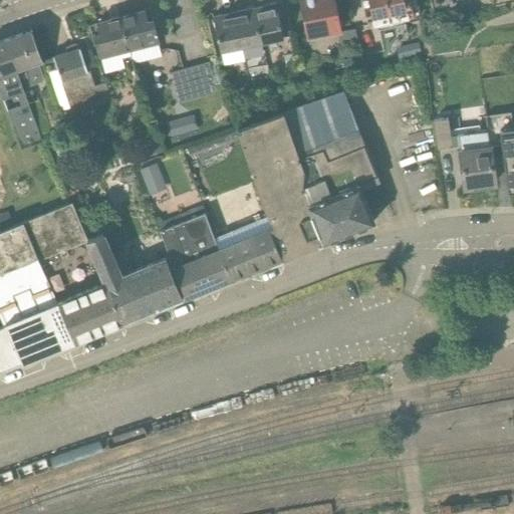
[(340,33),(334,1),(333,0),(299,0),(307,39),(340,33)]
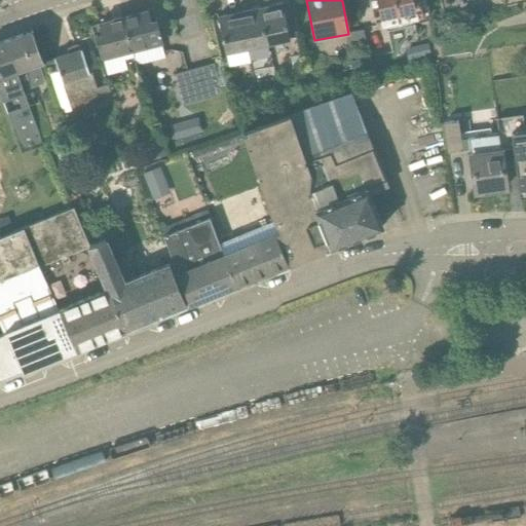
[(423,17),(419,1),(419,0),(371,0),(372,1),(371,1),(377,27),(423,17)]
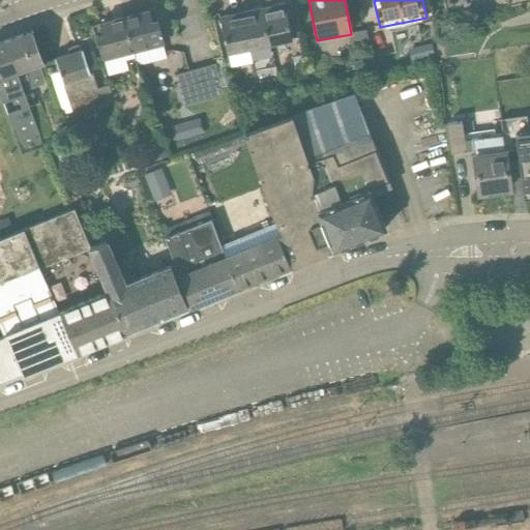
[(262,8),(270,45),(292,40),(284,4),(262,8)]
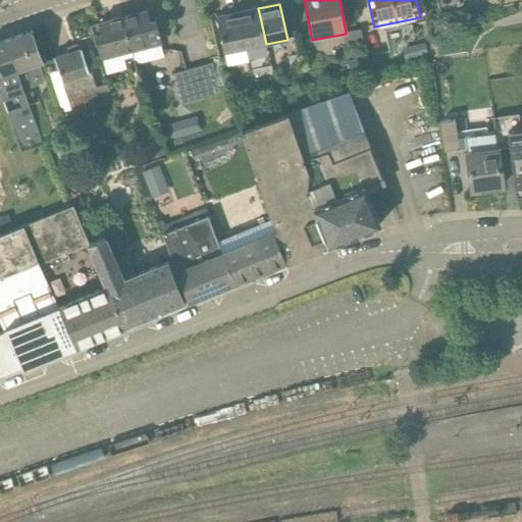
[(245,48),(266,44),(258,8),(238,12),(245,48)]
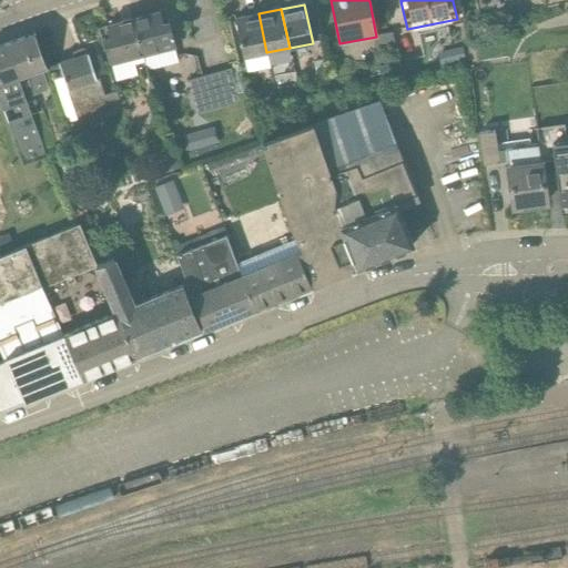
[(143,56),(176,47),(182,70),(202,64),(190,17),(170,22),(163,24),(160,12),(133,19),(143,56)]
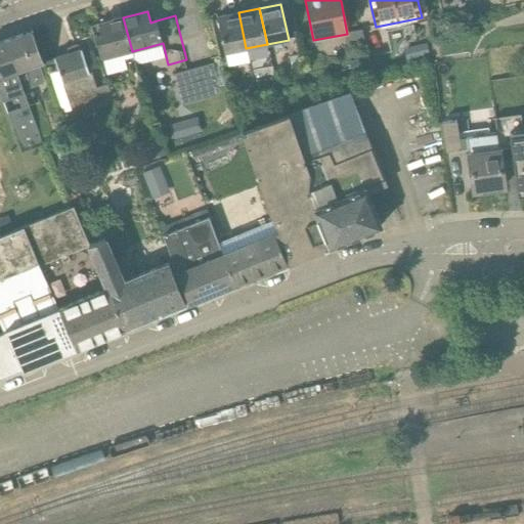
[(224,53),(246,48),(238,12),(217,17),(224,53)]
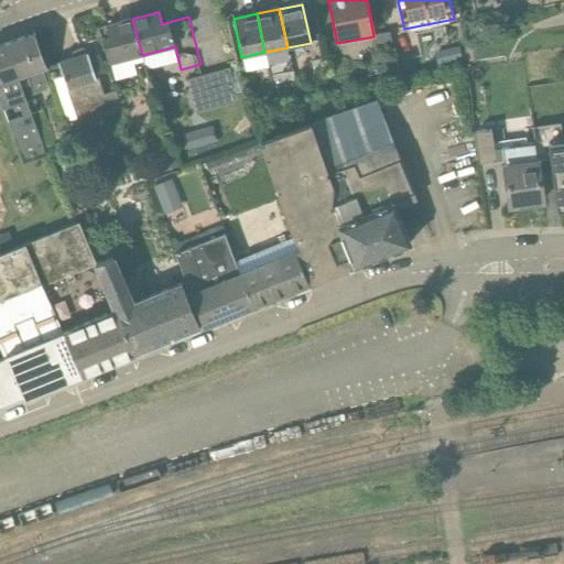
[(109,64),(142,55),(132,19),(106,26),(109,38),(102,40),(109,64)]
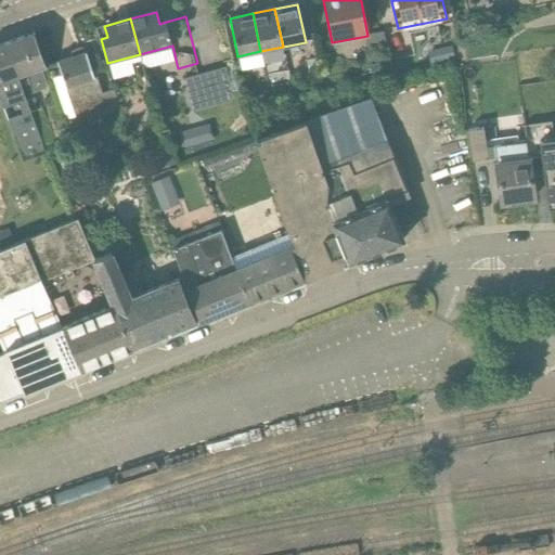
[(437,26),(408,33),(412,54),(442,48),(437,26)]
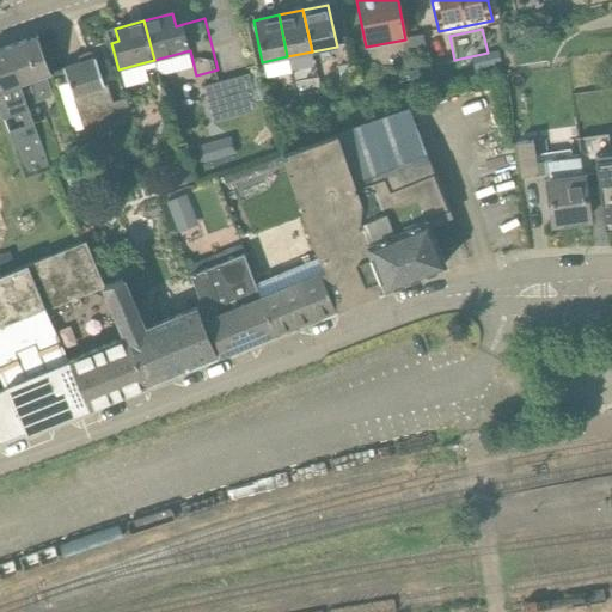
[(28,106),(51,98),(53,96),(47,74),(51,73),(38,37),(6,48),(13,67),(14,66),(22,83),(19,84),(28,106)]
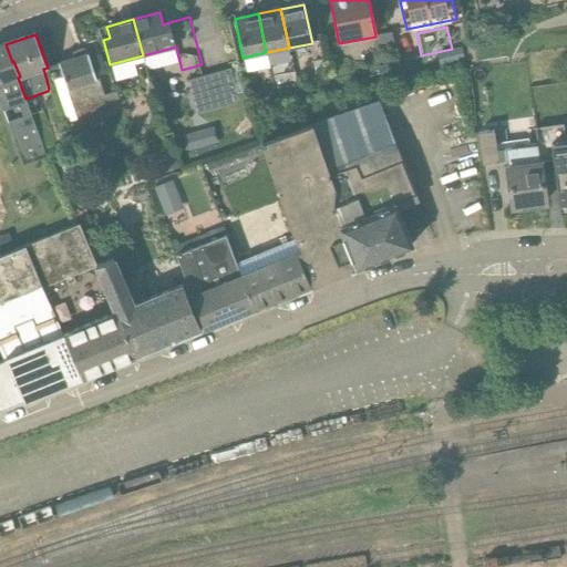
[(12,62),(6,44),(0,45),(0,102),(3,112),(18,106),(21,116),(8,122),(23,165),(45,157),(24,99),(26,99),(18,78),(20,76),(13,61),(12,62)]
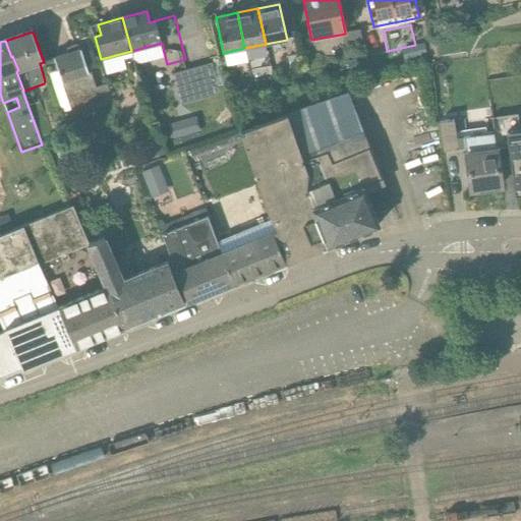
[(427,48),(418,50),(416,55),(417,61),(429,58),(427,48)]
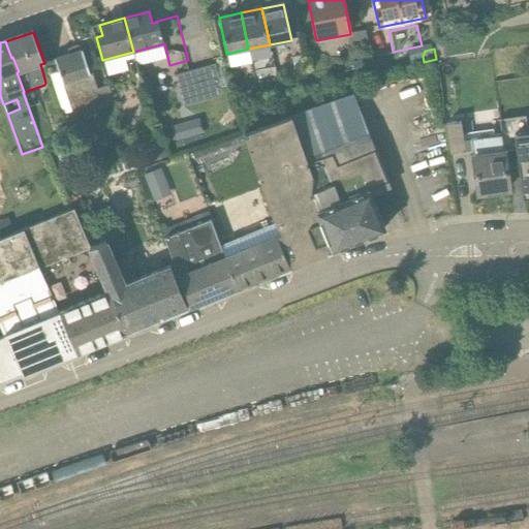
[(83,50),(55,58),(71,110),(85,105),(86,112),(115,102),(109,84),(97,88),(92,71),(90,72),(83,50)]
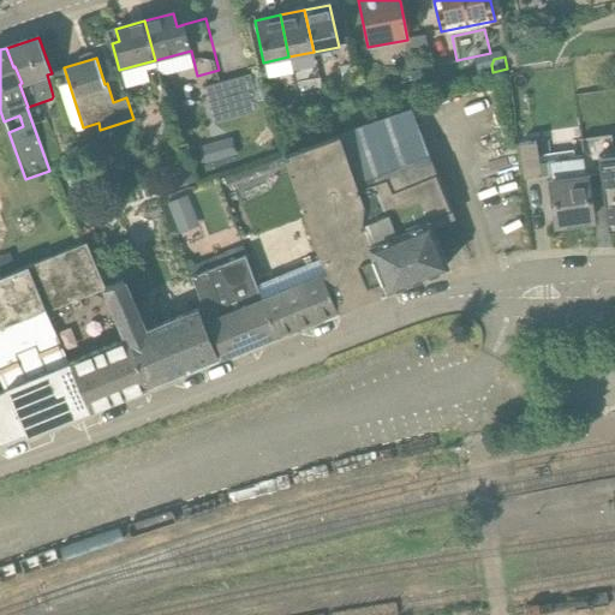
[(342,81),(353,78),(350,65),(339,67),(342,81)]
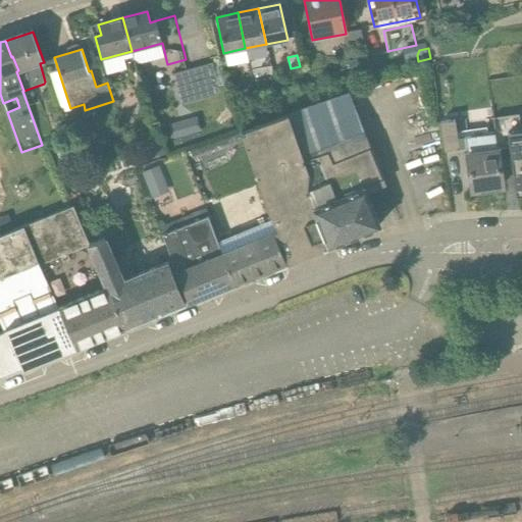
[(211,63),(172,73),(180,105),(219,95),(211,63)]
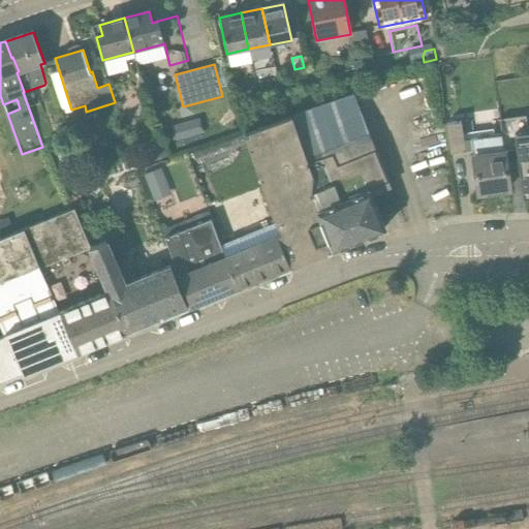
[(352,96),(287,119),(302,157),(368,134),(352,96)]
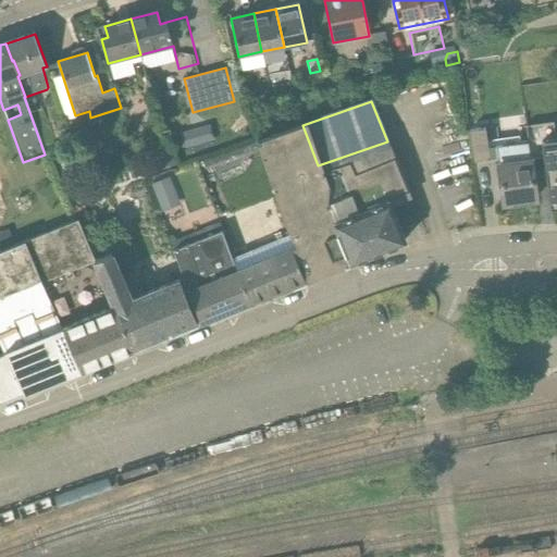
[(525,126),(531,160),(544,158),(552,209),(556,208),(556,138),(556,139),(554,122),(525,126)]
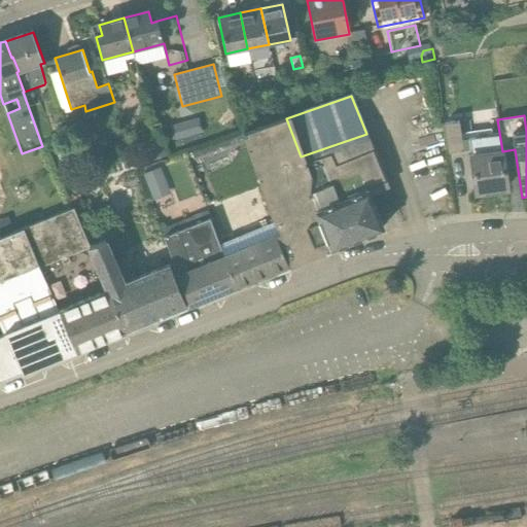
[(332,248),(318,208),(367,189),(386,182),(366,134),(301,156),(286,118),(244,133),(272,221),(289,266),(332,248)]
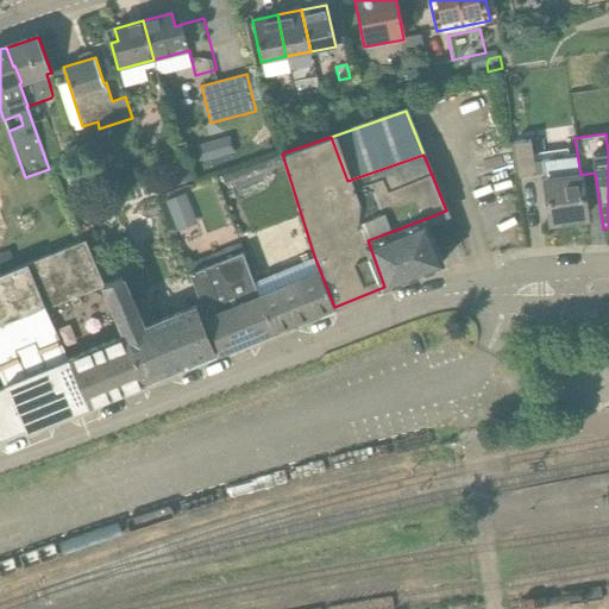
[(586,218),(577,155),(569,156),(569,154),(548,156),(550,159),(534,161),(531,139),(513,142),(518,177),(544,174),(551,224),(586,218)]
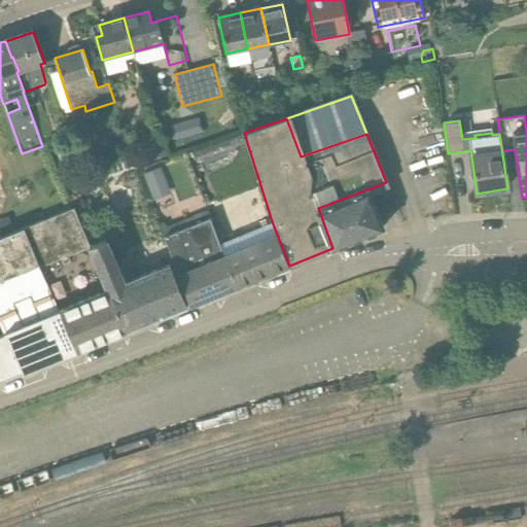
[(56,125),(62,142),(72,139),(66,121),(56,125)]
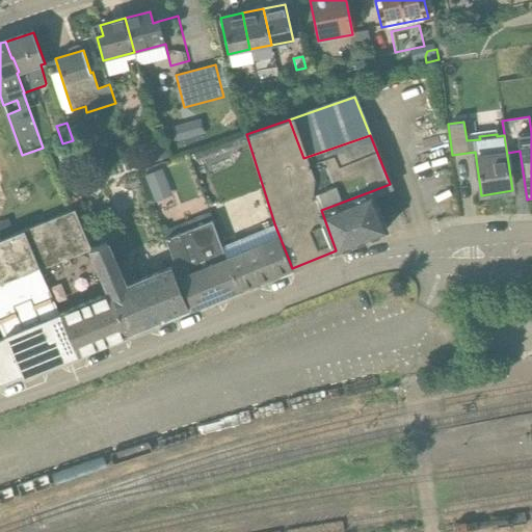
[(177,142),(191,139),(187,124),(173,127),(177,142)]
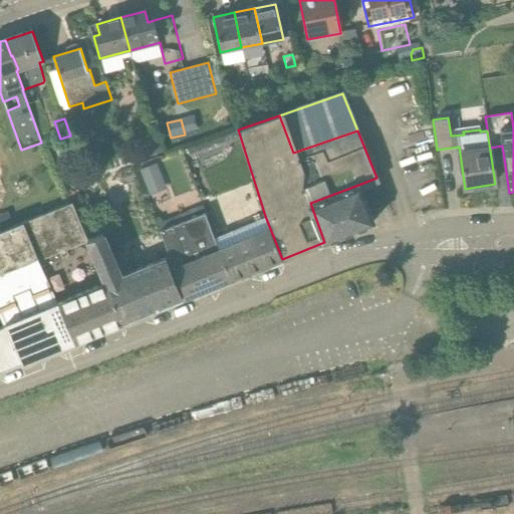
[(190,157),(234,142),(231,133),(187,148),(190,157)]
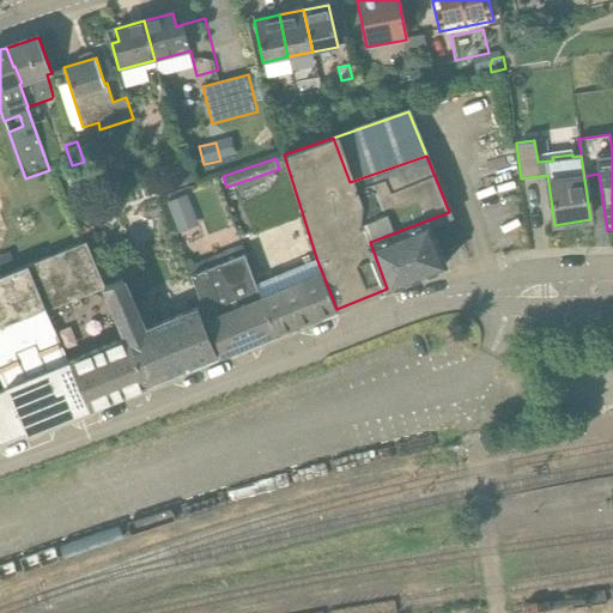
[(187,163),(171,169),(178,188),(194,182),(187,163)]
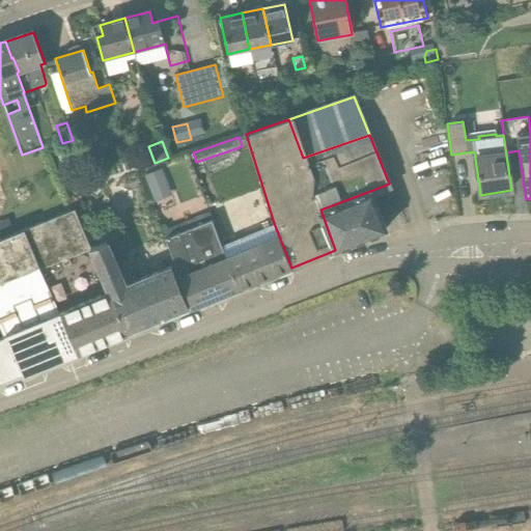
[(160,169),(143,175),(147,187),(164,179),(160,169)]
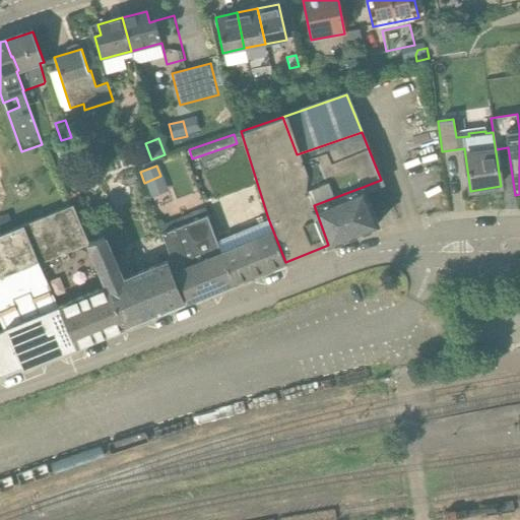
[(379,224),(363,187),(314,205),(328,245),(379,224)]
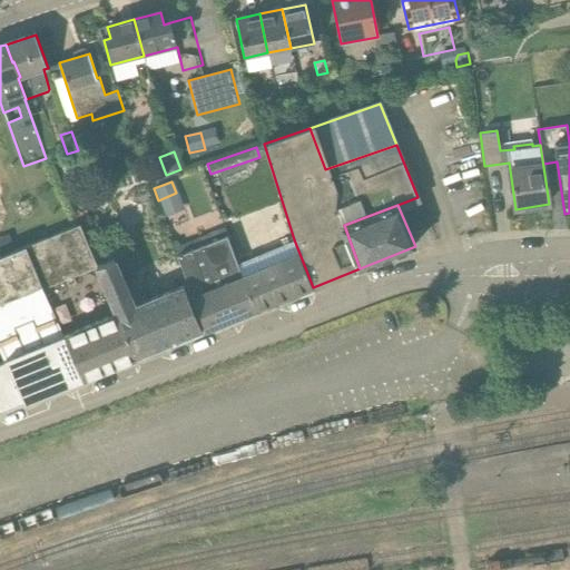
[(0,413),(82,380),(65,337),(116,315),(117,314),(97,266),(79,225),(0,256),(0,352),(5,362),(0,363),(0,413)]
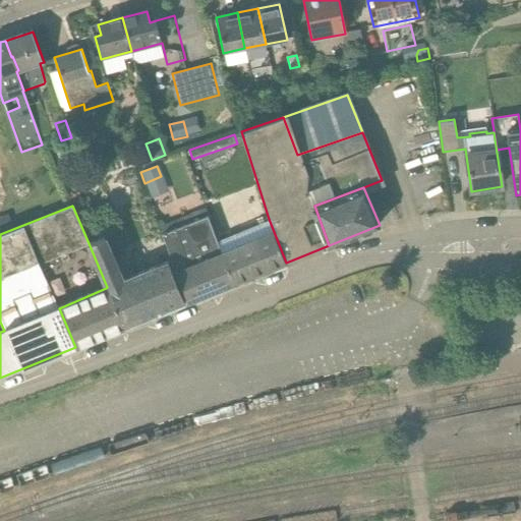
[(235,284),(217,240),(205,209),(159,226),(175,272),(188,302),(235,284)]
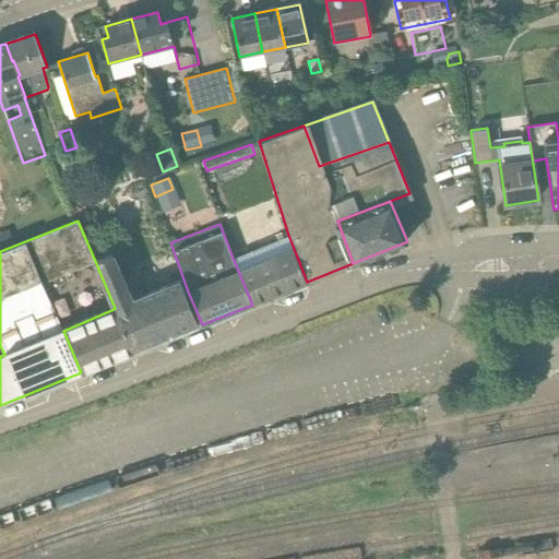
[(252,305),(307,282),(288,235),(233,258),(252,305)]
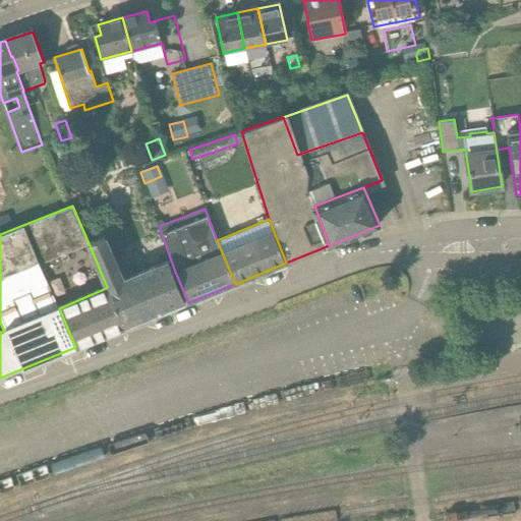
[(168,262),(122,281),(104,237),(89,243),(107,287),(106,288),(123,329),(185,303),(168,262)]
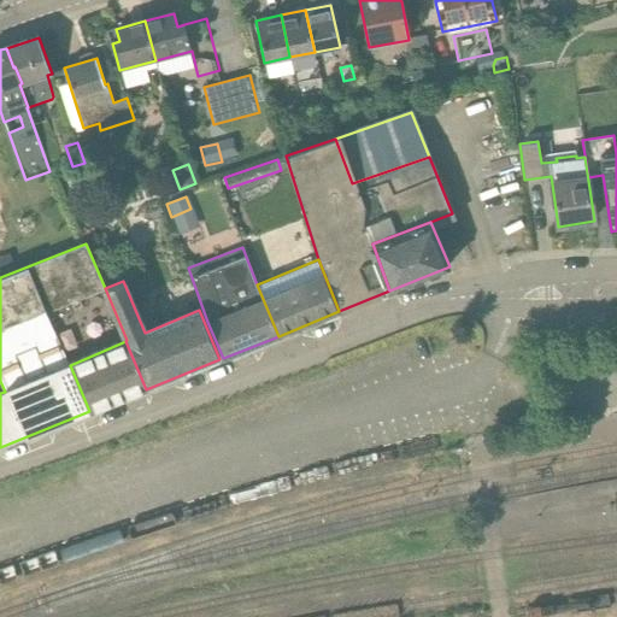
[(146,389),(125,341),(70,365),(89,411),(146,389)]
